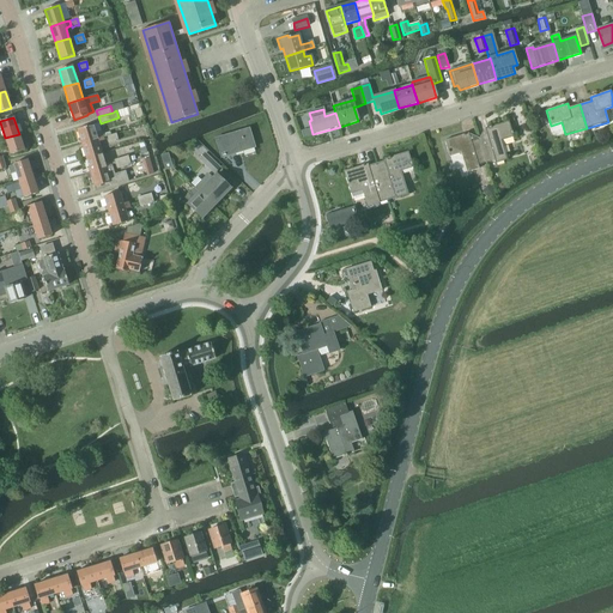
[(502,140),(514,137),(509,121),(485,128),(487,137),(479,139),(486,163),(495,161),(496,164),(508,159),(502,140)]
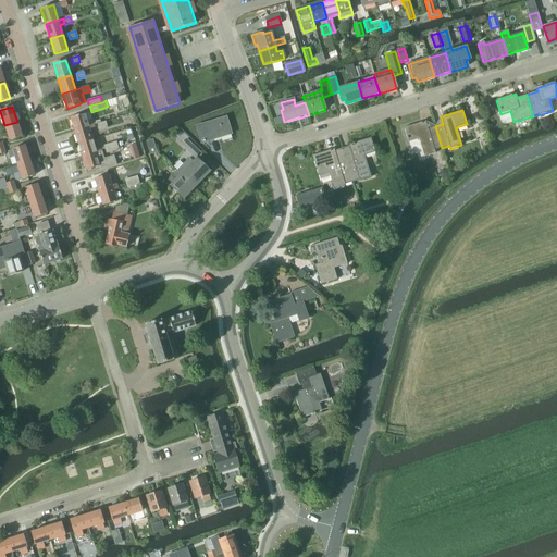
[(97,124),(101,123),(100,120),(93,122),(93,120),(87,121),(85,113),(71,118),(74,131),(93,125),(93,126),(97,124)]
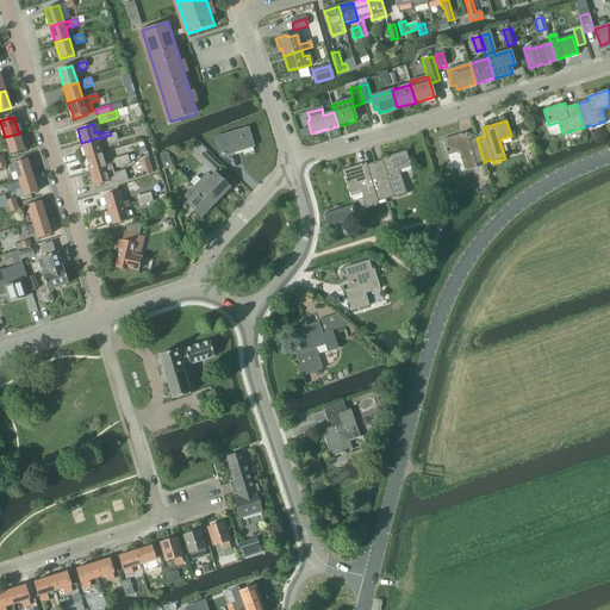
[(228,154),(253,147),(248,129),(216,139),(221,154),(226,151),(228,154)]
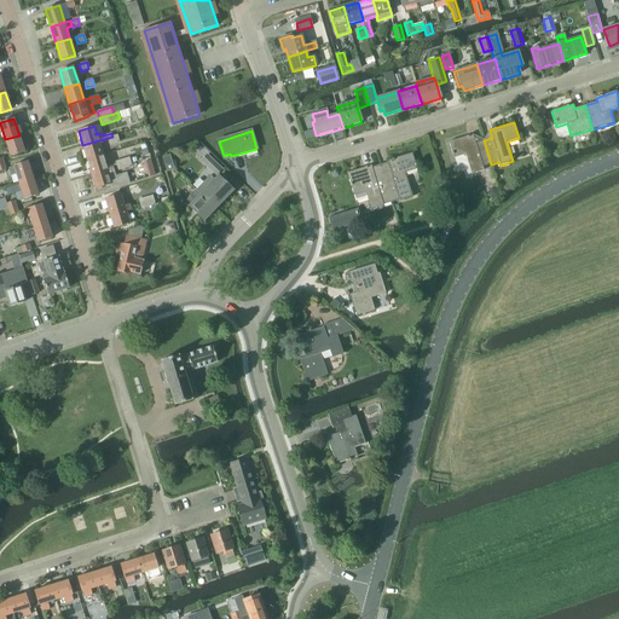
[(484,140),(475,143),(473,134),(449,142),(453,158),(466,155),(472,174),(484,171),(482,167),(491,165),(484,140)]
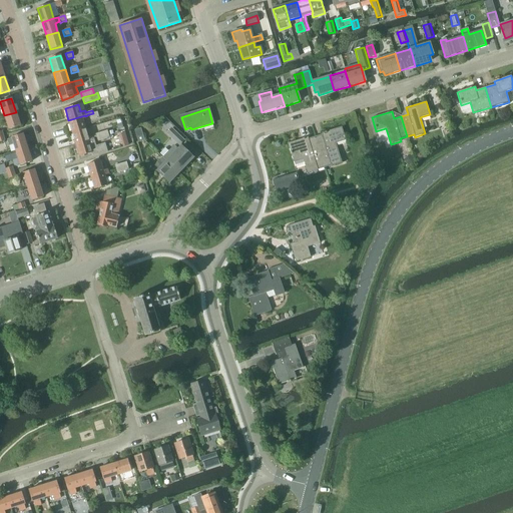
[(9,129),(20,126),(16,112),(4,115),(9,129)]
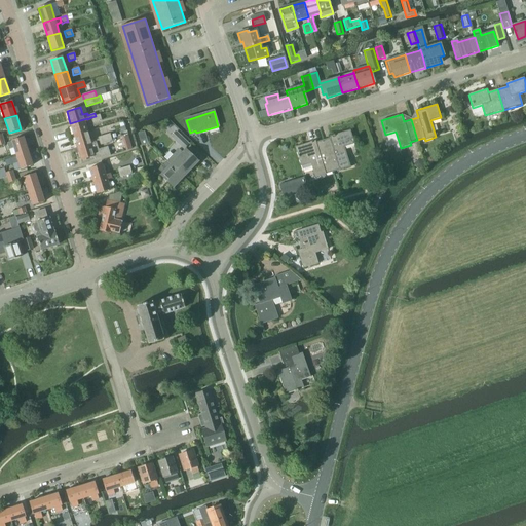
[(91,117),(92,123),(102,121),(100,115),(96,116),(91,117)]
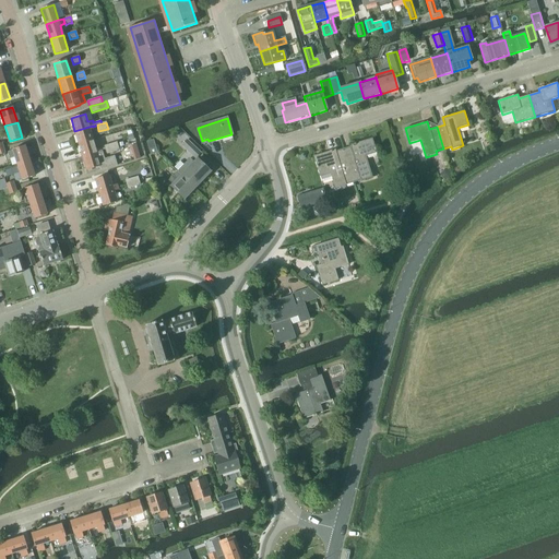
[(94,129),(93,127),(93,126),(74,131),(79,144),(93,140),(90,130),(94,129)]
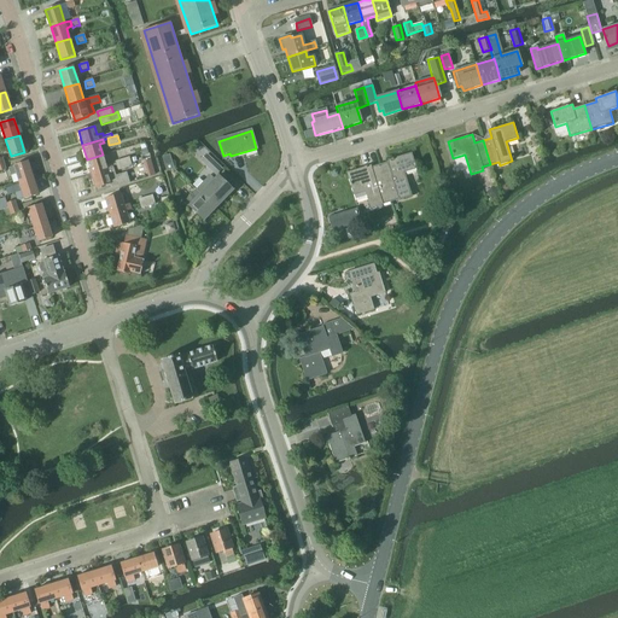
[(404,173),(417,169),(412,153),(388,161),(390,169),(382,172),(391,203),(400,199),(400,200),(412,196),(404,173)]
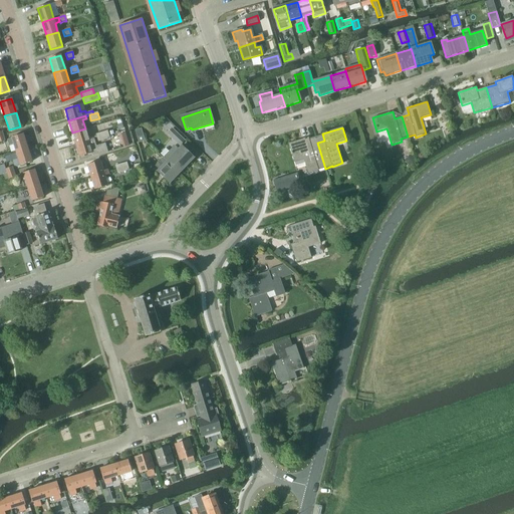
[(92,138),(88,139),(85,129),(72,133),(75,145),(93,140),(108,135),(108,136),(112,135),(111,131),(107,132),(106,131),(95,135),(95,136),(92,137),(92,138)]
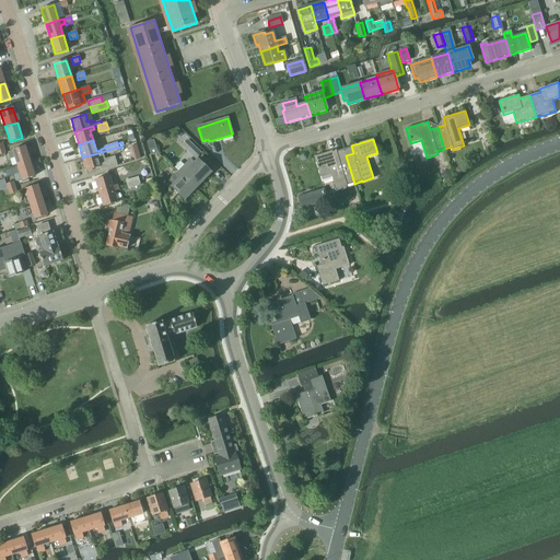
[(187,140),(183,146),(196,159),(200,153),(187,140)]
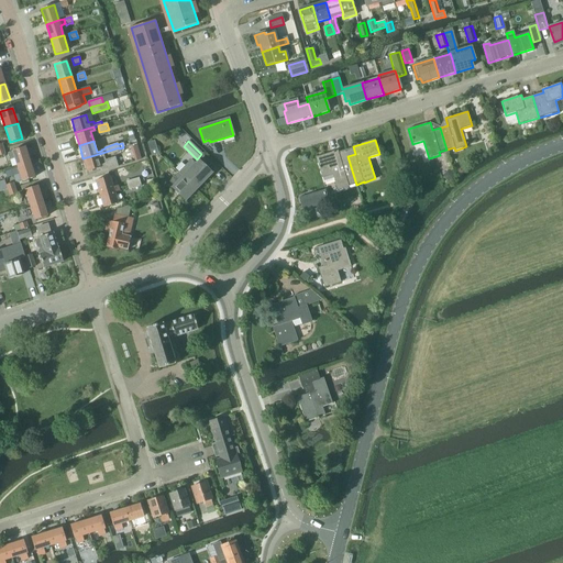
[(151,157),(158,155),(154,142),(147,144),(151,157)]
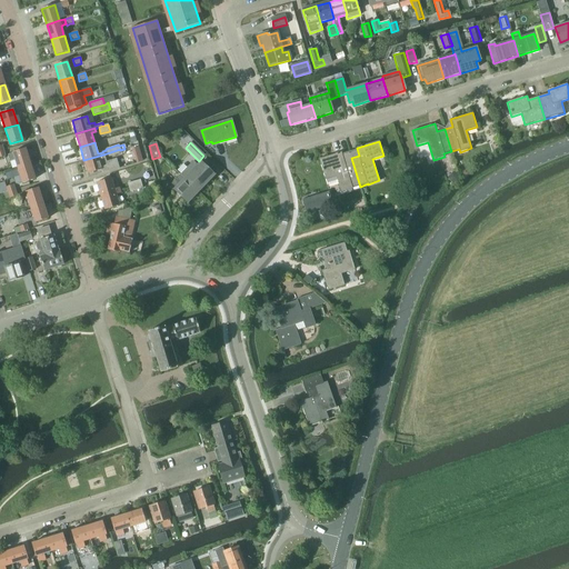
[(18,168),(30,163),(26,148),(12,152),(12,153),(8,155),(10,161),(15,160),(18,168)]
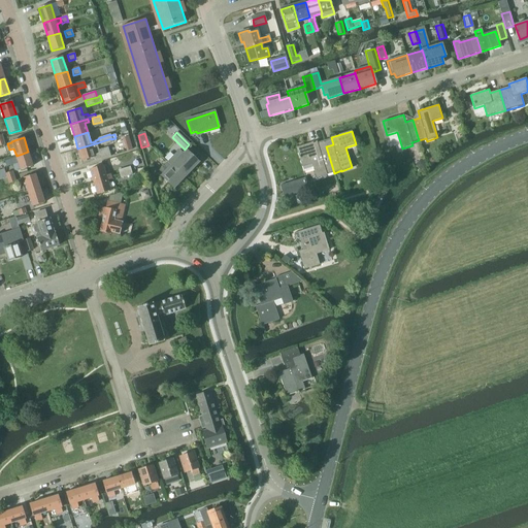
[(326,146),(319,149),(317,141),(296,147),(302,167),(312,164),(317,178),(327,175),(327,174),(334,173),(326,146)]
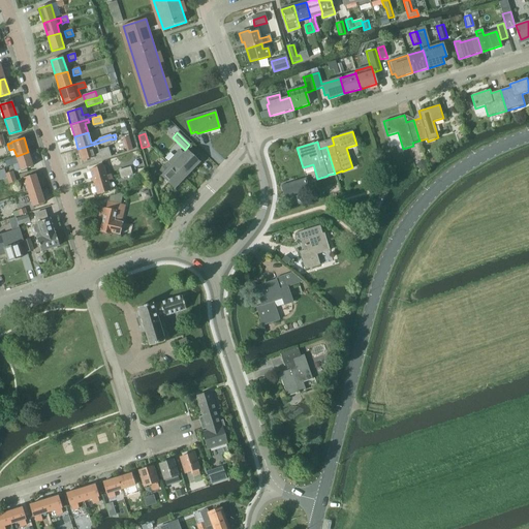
[(107,148),(98,151),(96,144),(78,149),(82,161),(93,158),(94,161),(111,157),(107,148)]
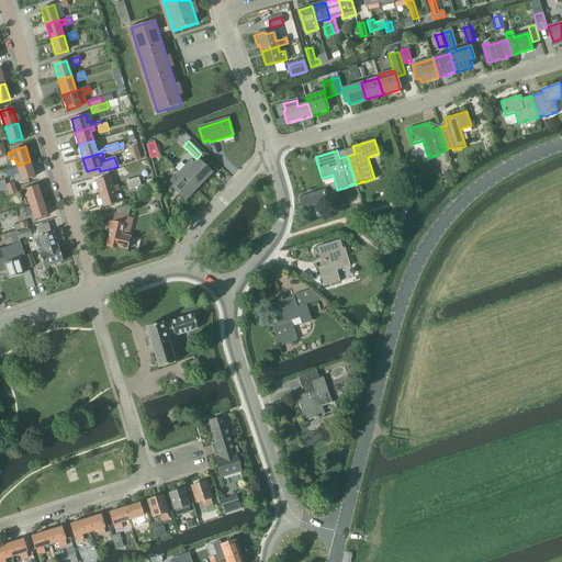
[(190,160),(178,172),(182,177),(195,190),(212,172),(199,160),(194,164),(190,160)]
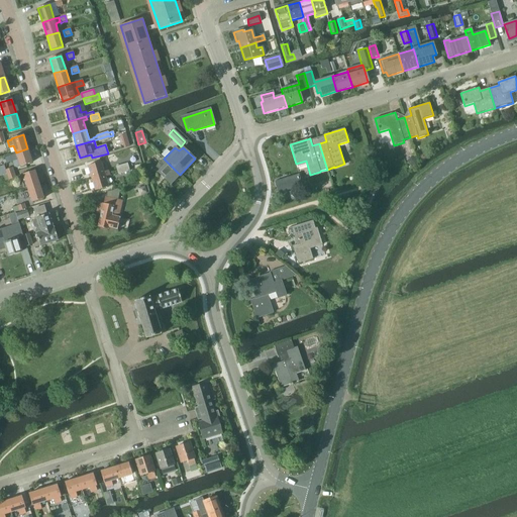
[(27,148),(16,152),(20,167),(32,163),(27,148)]
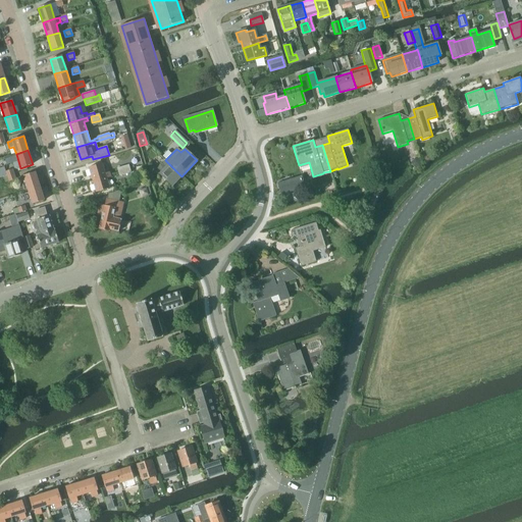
[(165,160),(158,168),(162,172),(160,174),(172,186),(175,183),(177,184),(181,178),(180,176),(181,176),(169,164),(165,160)]
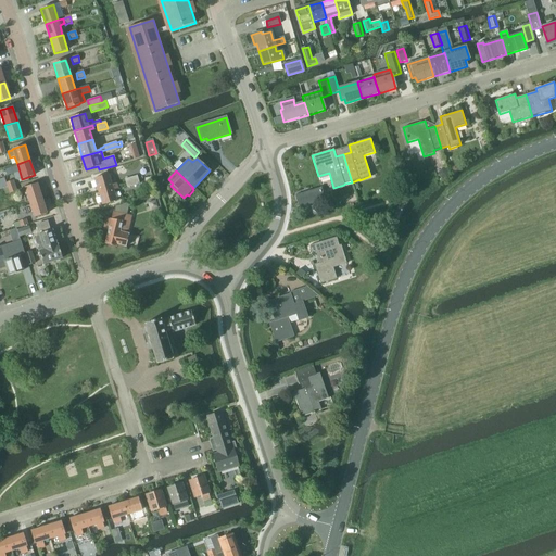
[(116,184),(112,185),(109,174),(95,178),(99,191),(117,186),(116,184)]
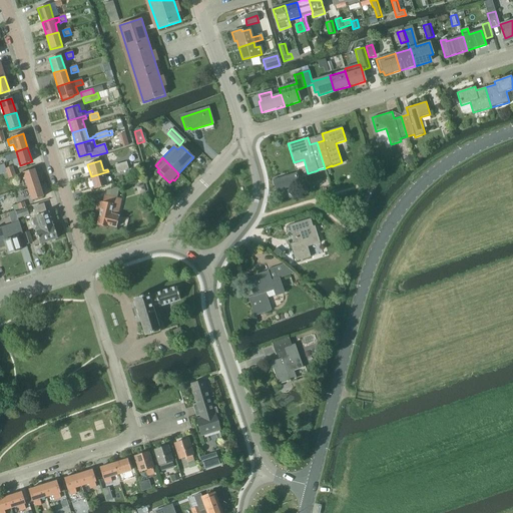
[(27,186),(39,183),(34,169),(23,172),(27,186)]
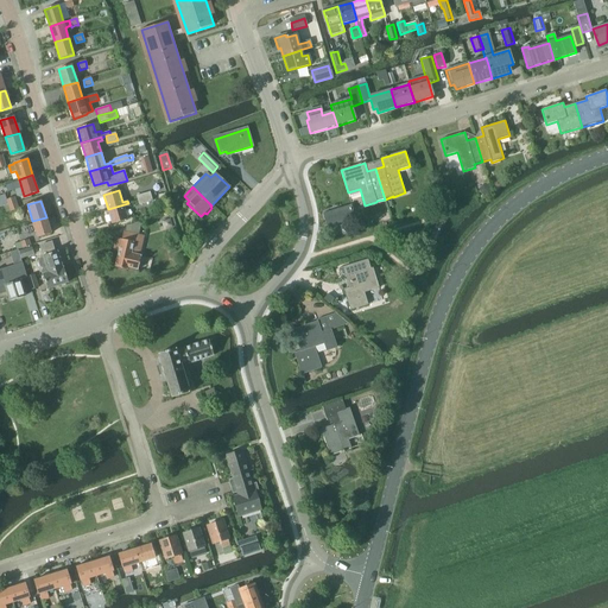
[(127,220),(124,208),(130,207),(128,203),(108,209),(112,225),(127,220)]
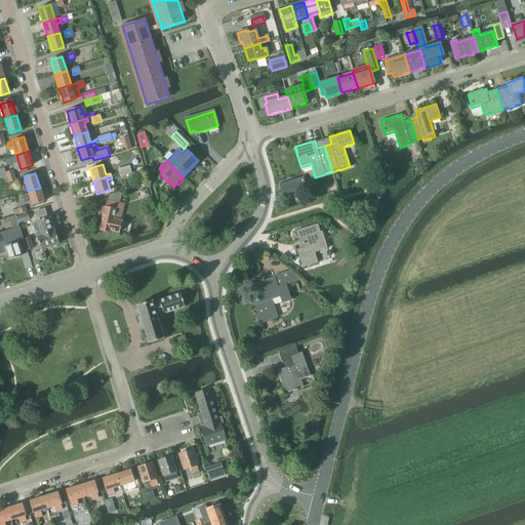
[(303,177),(278,185),(282,199),(292,196),(299,193),(300,193),(307,191),(307,189),(303,177)]
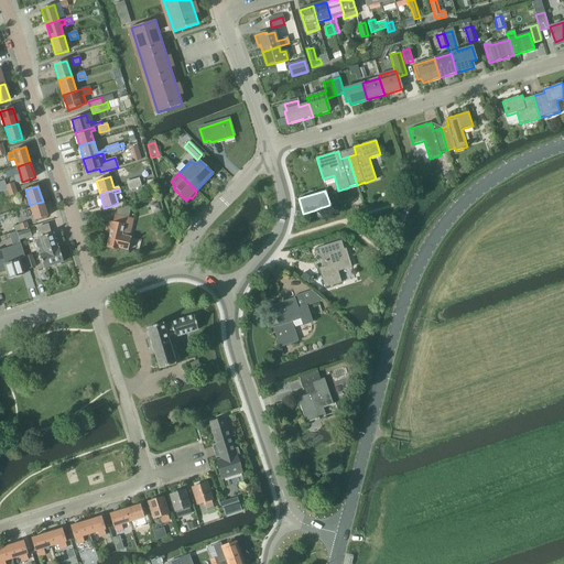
[(35,220),(47,217),(43,202),(30,205),(35,220)]
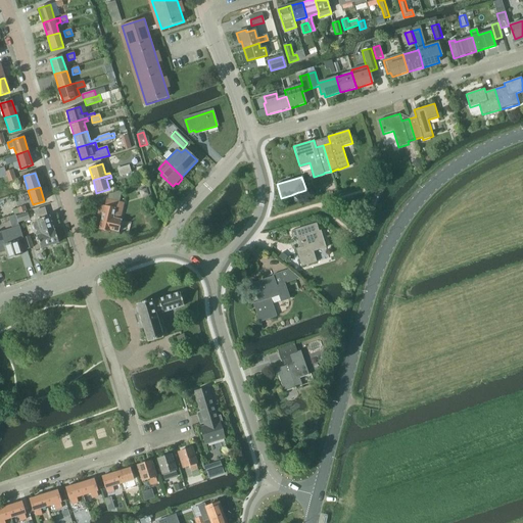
[(121,220),(125,203),(106,199),(104,206),(100,205),(98,216),(102,217),(99,230),(109,232),(110,230),(119,232),(122,221),(121,220)]
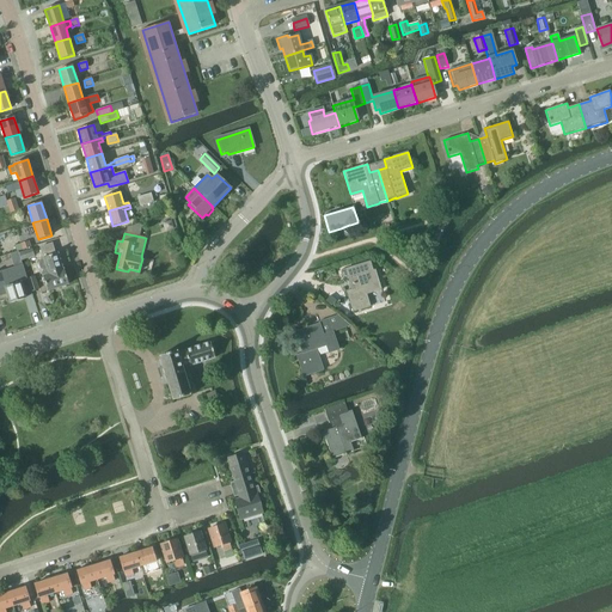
[(20,244),(14,246),(16,252),(22,250),(30,248),(29,242),(20,244)]
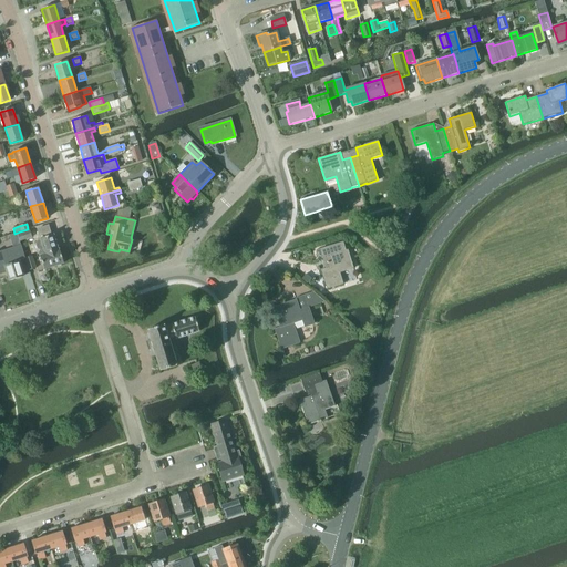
[(58,250),(53,235),(51,235),(48,226),(38,229),(41,240),(37,241),(35,245),(37,249),(40,250),(38,254),(39,257),(40,256),(45,255),(58,250)]
